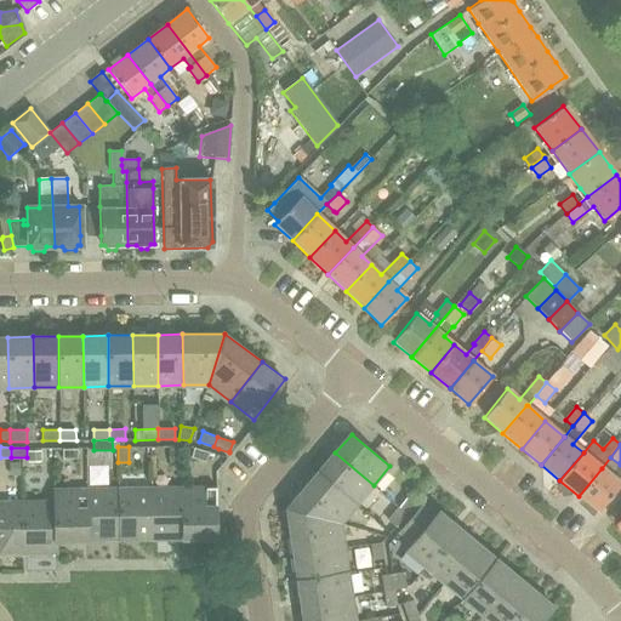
[(208,453),(194,448),(192,457),(205,461),(208,453)]
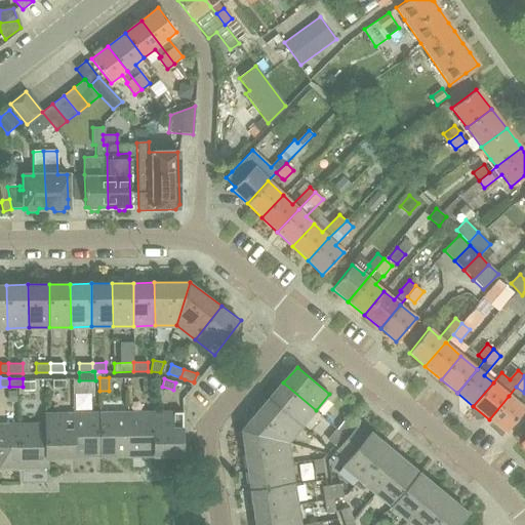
[(66,388),(66,379),(53,379),(53,388),(66,388)]
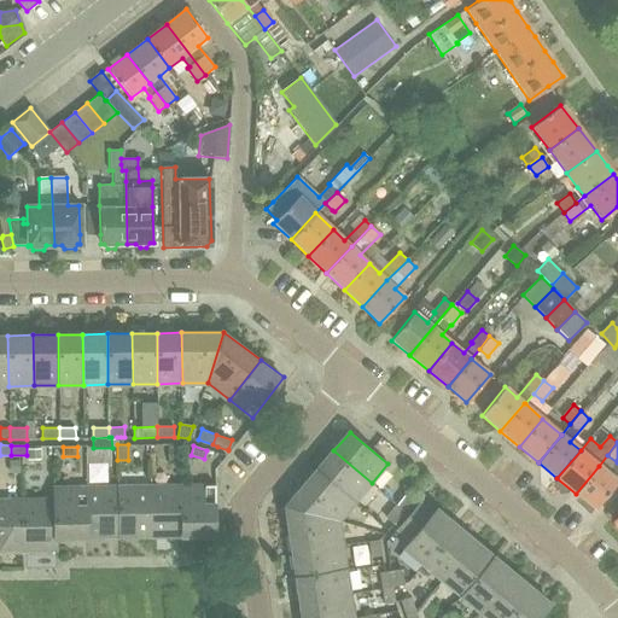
[(333,450),(318,470),(356,502),(372,483),(333,450)]
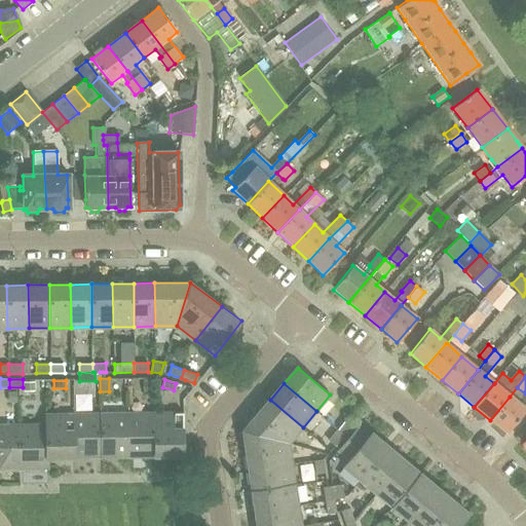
[(510,397),(490,420),(506,434),(525,410),(510,397)]
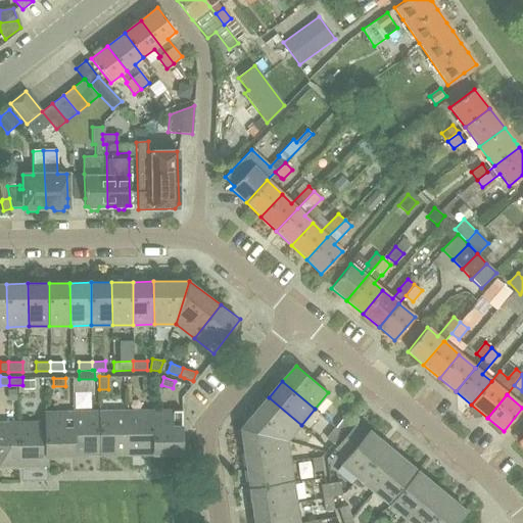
[(242,428),(287,440),(301,425),(269,397),(242,428)]
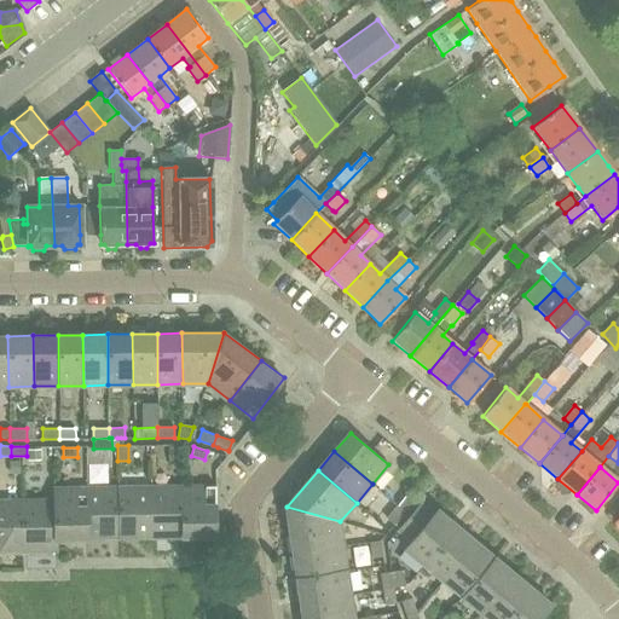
[(217,485),(185,486),(185,536),(218,536),(217,485)]
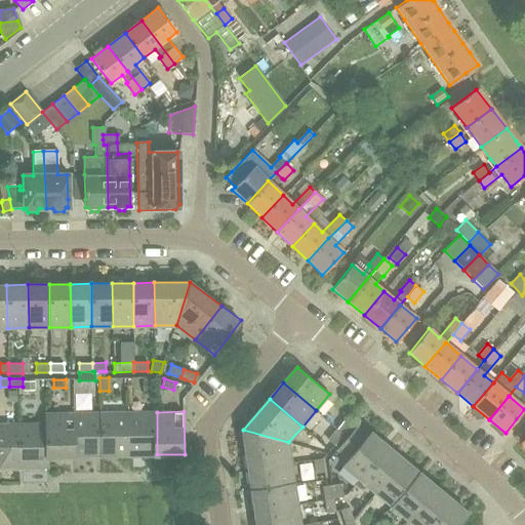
[(129,412),(103,413),(103,455),(130,455),(129,412)]
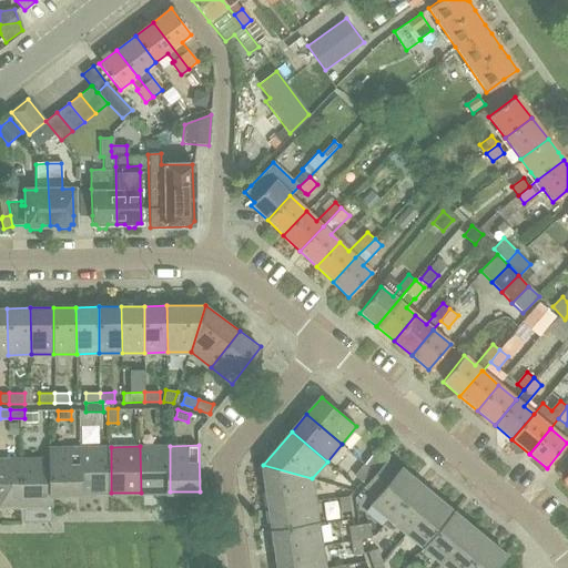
[(141,493),(170,492),(170,446),(140,446),(141,493)]
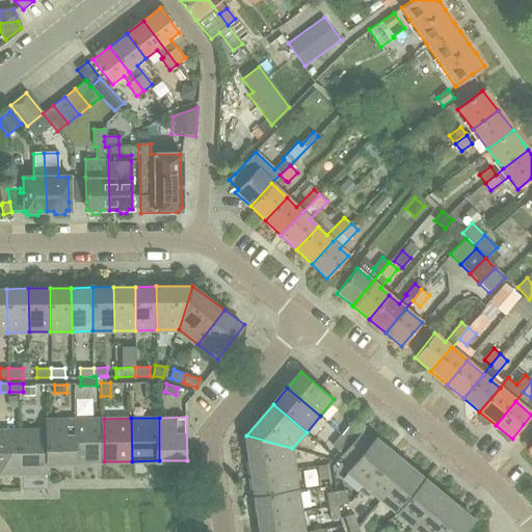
[(49,462),(77,462),(76,419),(49,420),(49,462)]
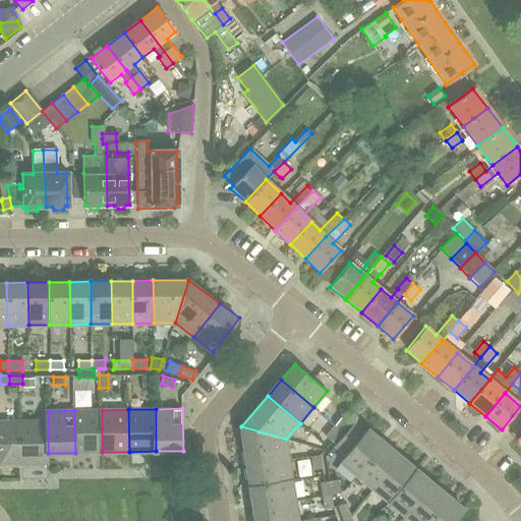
[(75,453),(102,452),(102,410),(74,410),(75,453)]
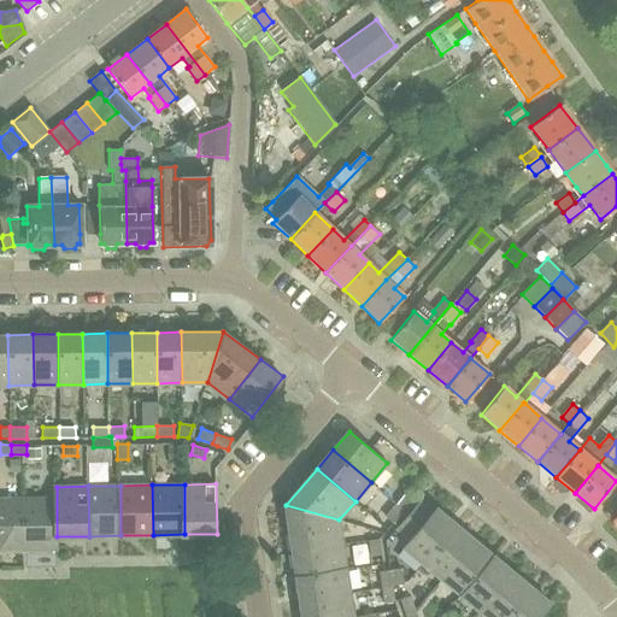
[(57,548),(57,536),(57,487),(54,487),(54,498),(24,498),(25,550),(57,548)]
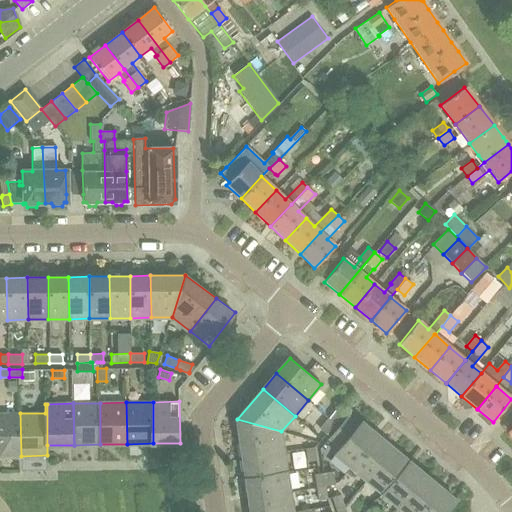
[(337,408),(328,418),(335,424),(344,414),(337,408)]
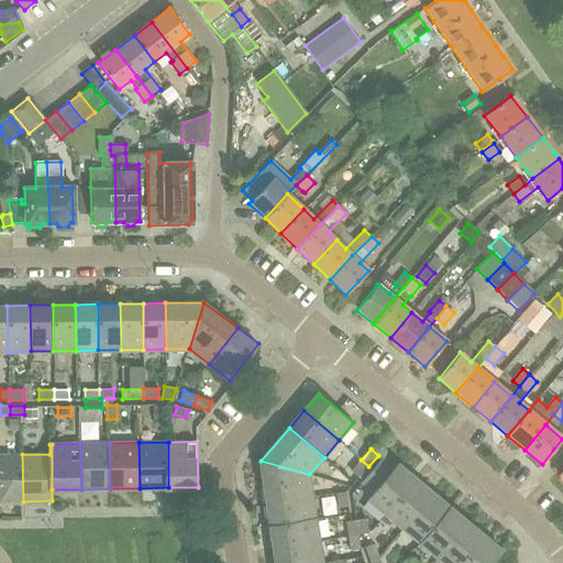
[(0,501),(23,501),(22,454),(0,454),(0,501)]
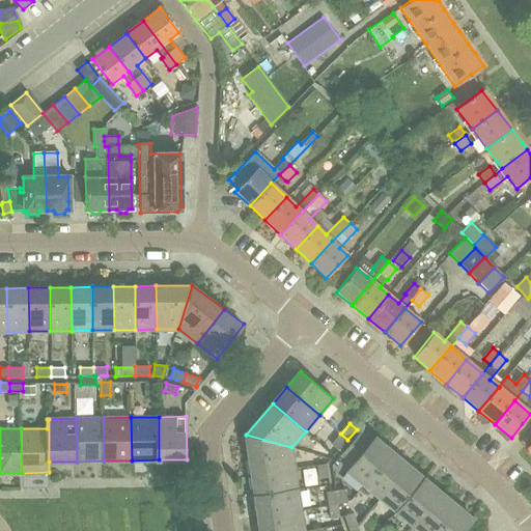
[(364,484),(392,451),(376,438),(372,442),(361,432),(342,455),(354,465),(348,471),(364,484)]
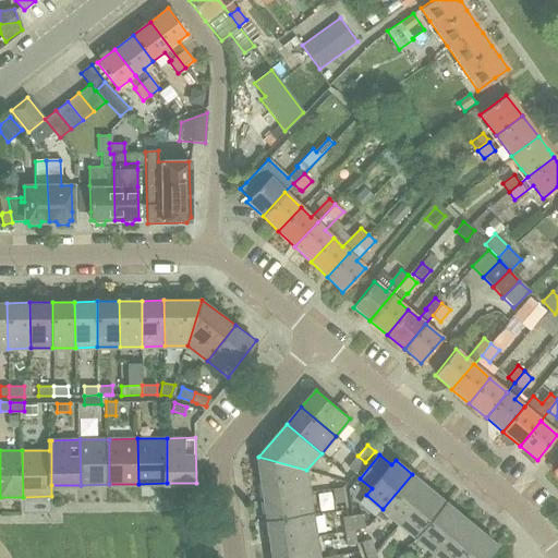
[(365,462),(358,456),(348,466),(355,473),(365,462)]
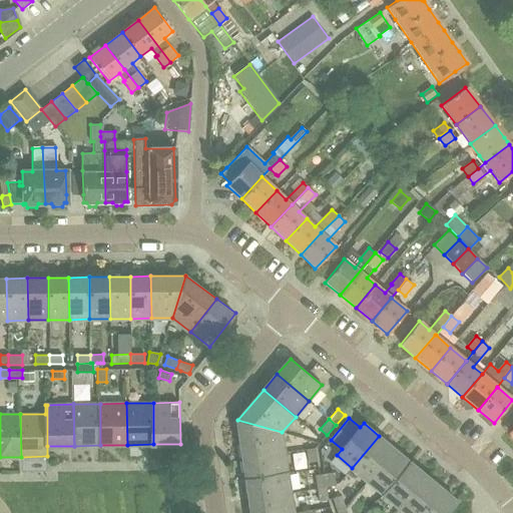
[(237,420),(243,459),(285,453),(282,432),(237,420)]
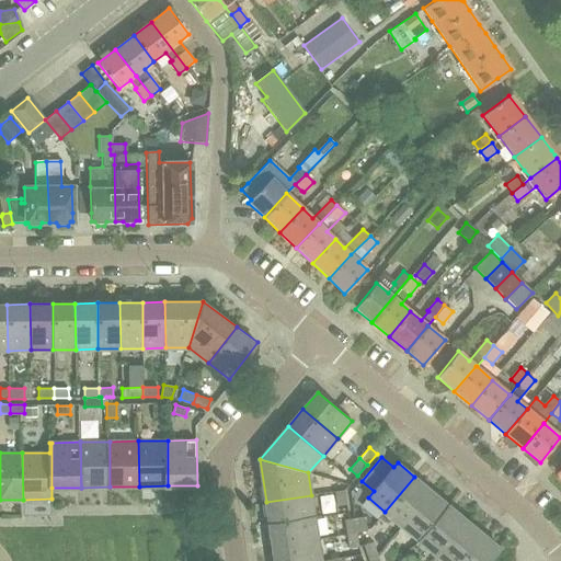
[(385,512),(402,526),(432,491),(414,477),(385,512)]
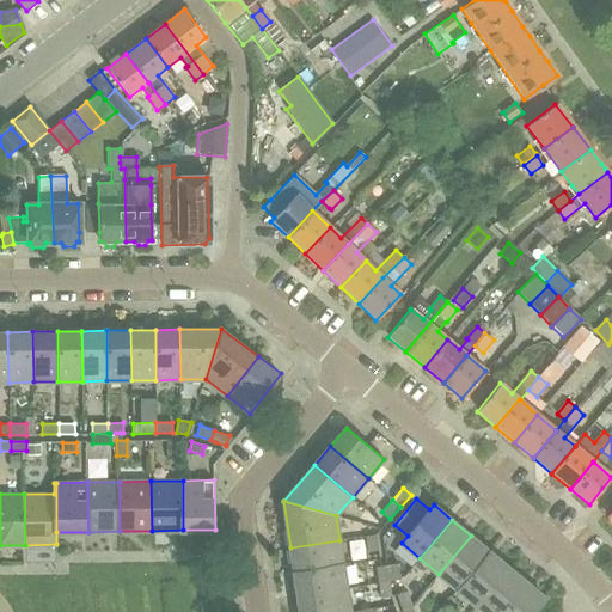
[(379,550),(377,534),(365,536),(367,552),(379,550)]
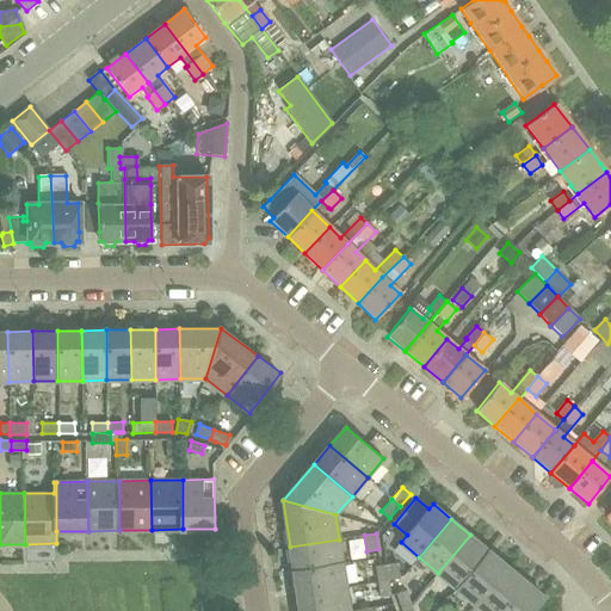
[(457,590),(489,550),(470,535),(438,573),(457,590)]
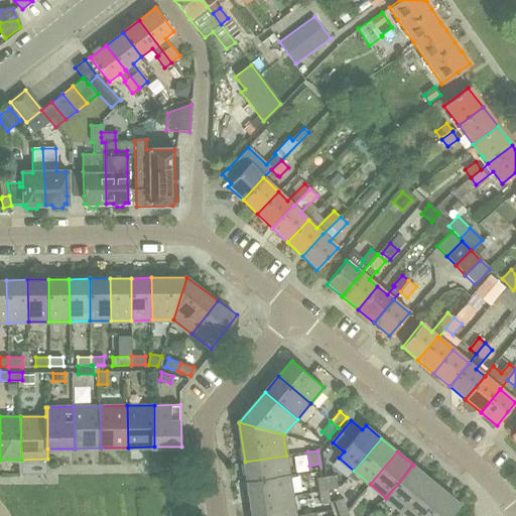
[(286,456),(245,462),(248,482),(290,476),(286,456)]
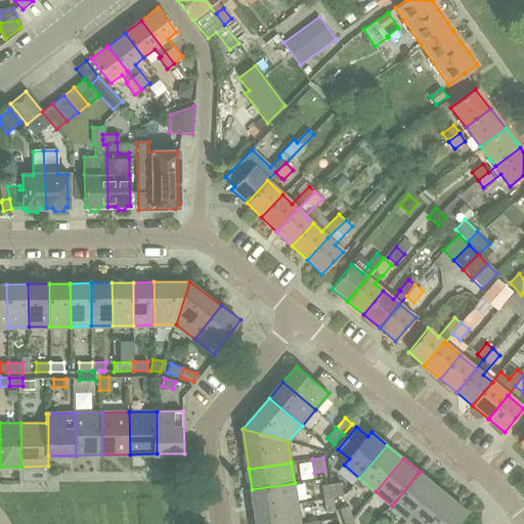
[(392,506),(408,519),(436,485),(420,472),(392,506)]
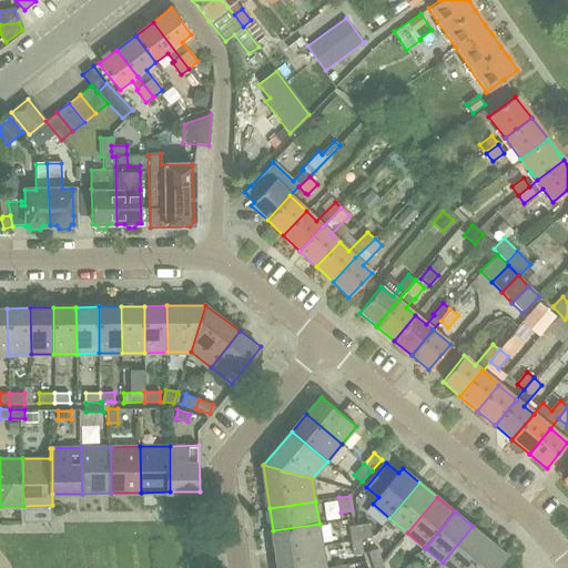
[(371,523),(359,525),(362,539),(373,537),(371,523)]
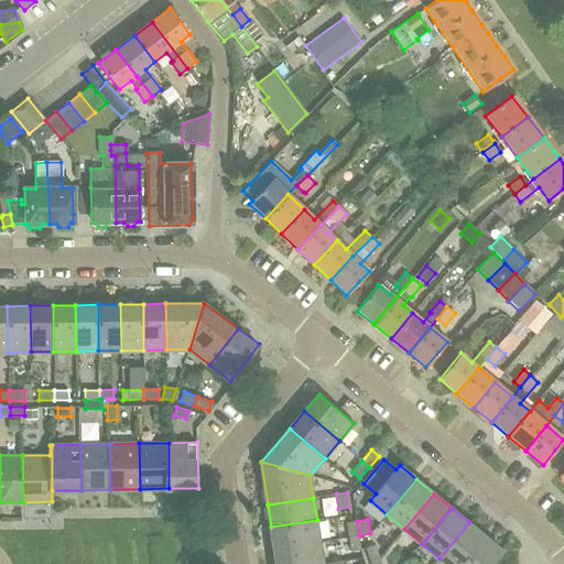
[(271,527),(274,550),(321,542),(317,520),(271,527)]
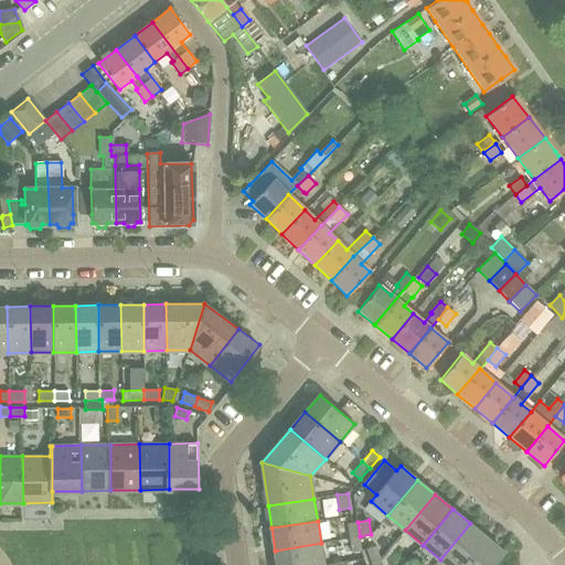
[(349,537),(360,536),(358,522),(347,523),(349,537)]
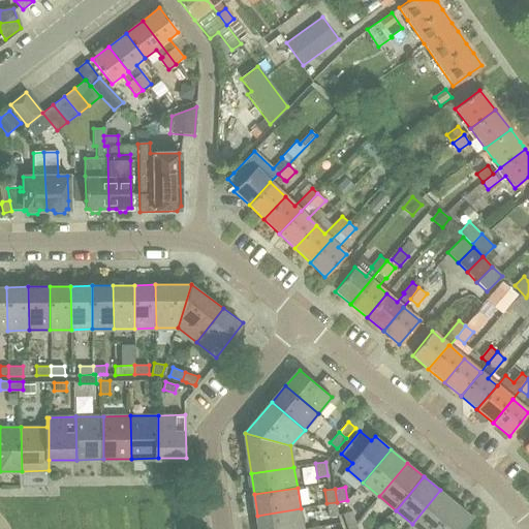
[(412,524),(417,528),(434,528),(456,504),(440,490),(412,524)]
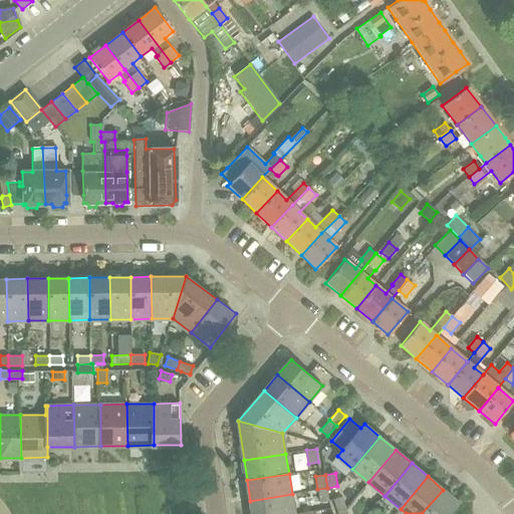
[(327,488),(317,489),(319,502),(329,501),(327,488)]
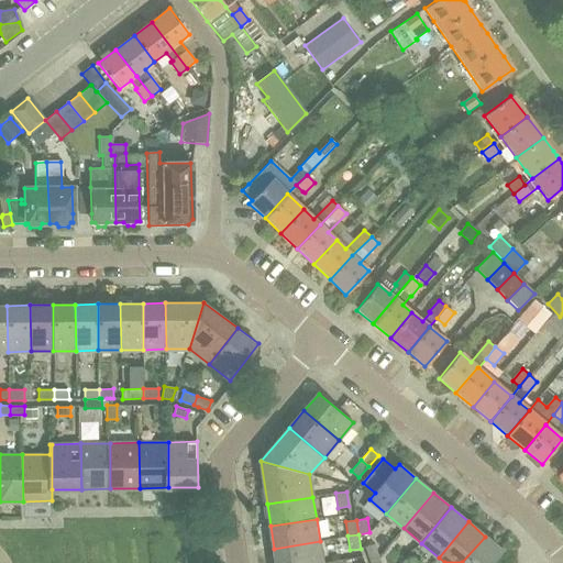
[(492,562),(503,551),(485,537),(462,562),(492,562)]
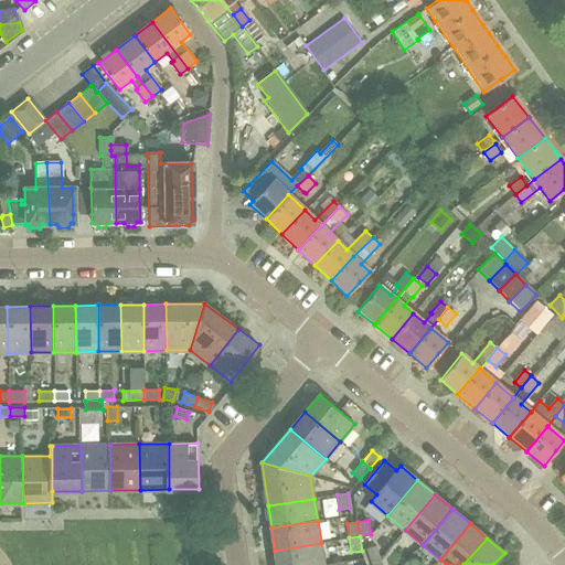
[(275,551),(277,564),(323,564),(321,543),(275,551)]
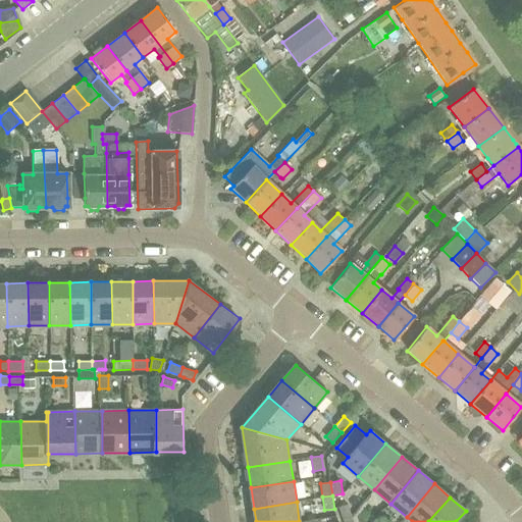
[(338,507),(343,520),(352,517),(347,504),(338,507)]
